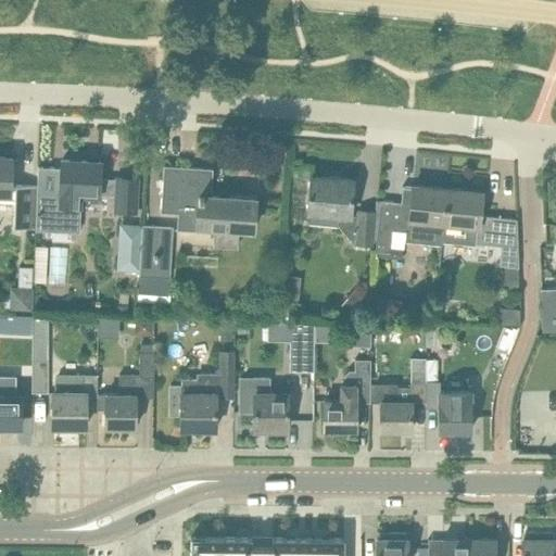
[(0,200),(17,201),(16,226),(35,227),(36,186),(15,185),(15,187),(11,187),(12,158),(0,156),(0,200)]
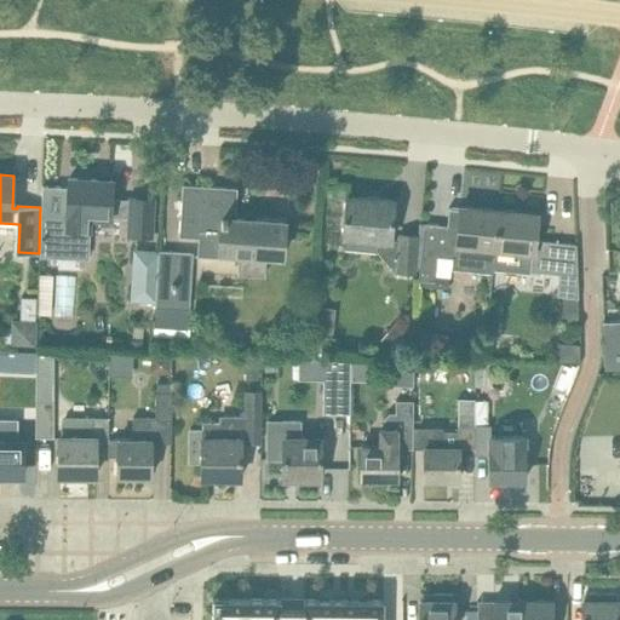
[(40,224),(39,253),(65,254),(86,254),(87,228),(87,216),(130,217),(128,234),(150,235),(151,223),(153,199),(131,197),(131,199),(112,199),(113,179),(69,178),(68,177),(68,187),(41,187),(41,207),(41,212),(40,224)]
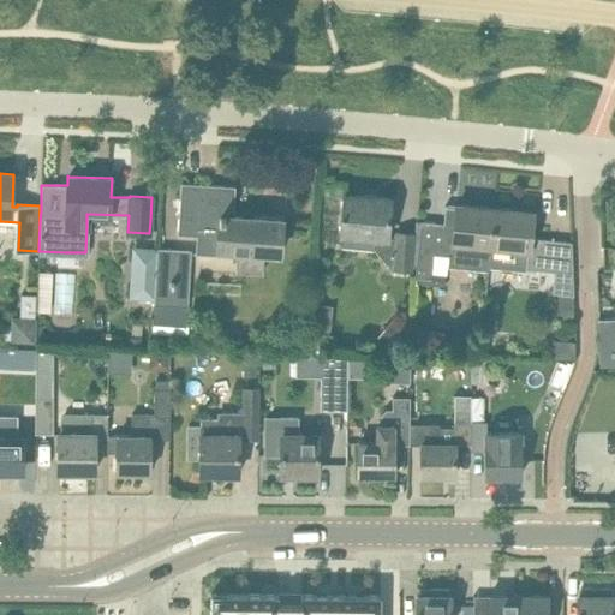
[(180,183),(177,232),(196,233),(195,255),(233,257),(234,250),(280,254),(282,220),(233,216),(236,186),(180,183)]
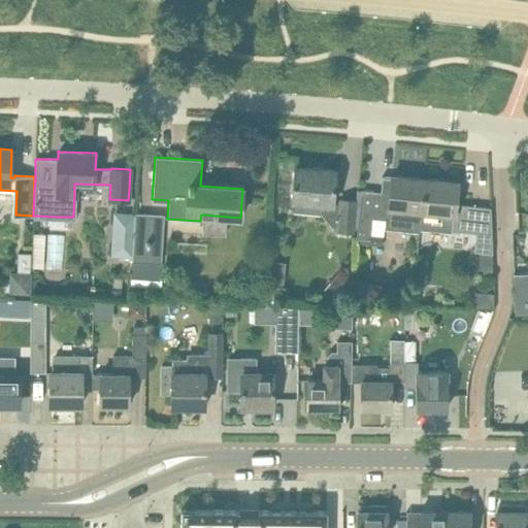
[(335,169),(295,167),(292,201),(321,203),(320,211),(331,226),(336,226),(336,230),(357,232),(357,200),(333,199),(335,169)]
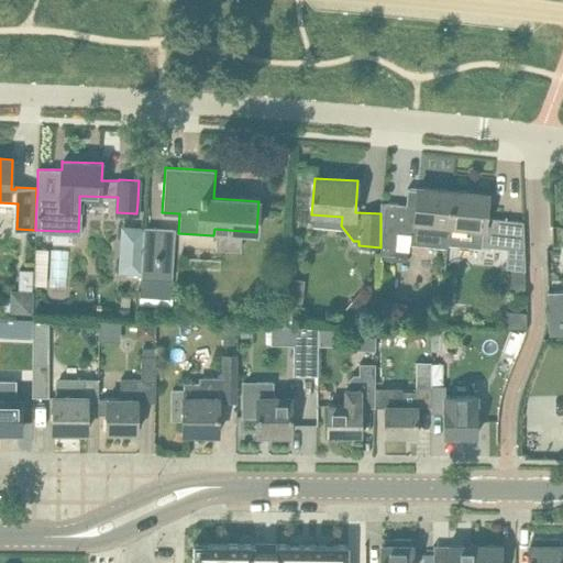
[(382,247),(381,254),(395,255),(397,232),(410,233),(410,244),(448,249),(448,242),(448,224),(451,190),(418,187),(409,187),(408,187),(407,198),(406,205),(385,202),(384,217),(382,247)]
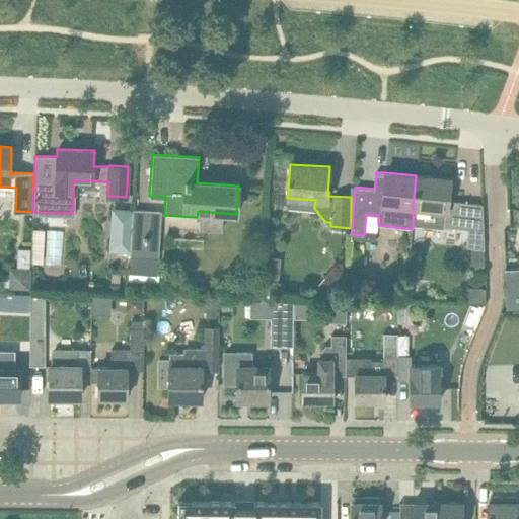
[(416,175),(413,207),(413,223),(443,226),(449,227),(467,229),(466,247),(484,249),(482,204),(447,201),(449,179),(416,175)]
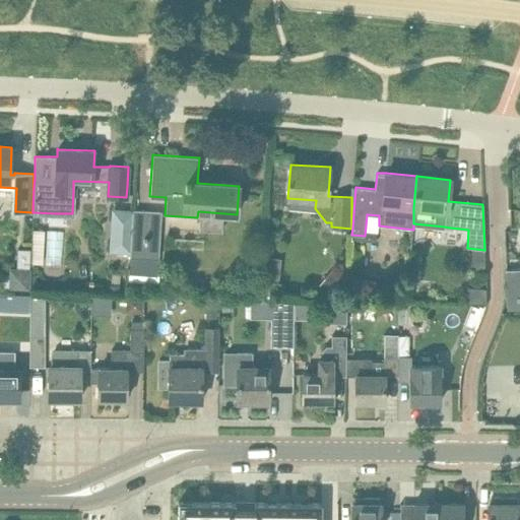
[(113,209),(111,251),(132,252),(134,210),(113,209)]
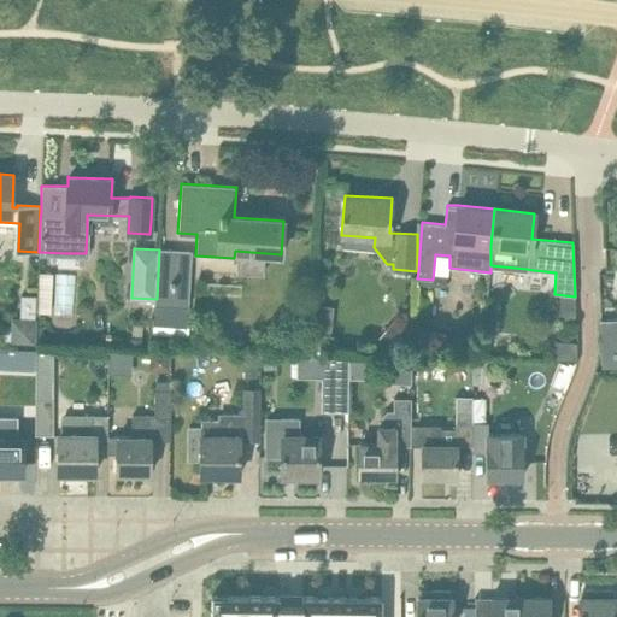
[(189,306),(192,250),(159,248),(159,250),(157,299),(157,304),(189,306)]
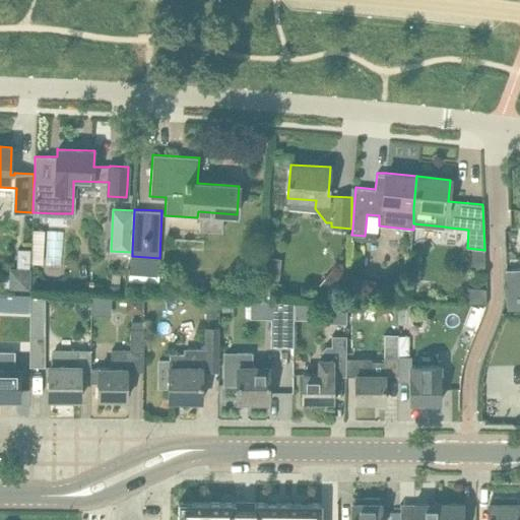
[(9,265),(8,285),(27,286),(29,250),(19,249),(18,266),(9,265)]
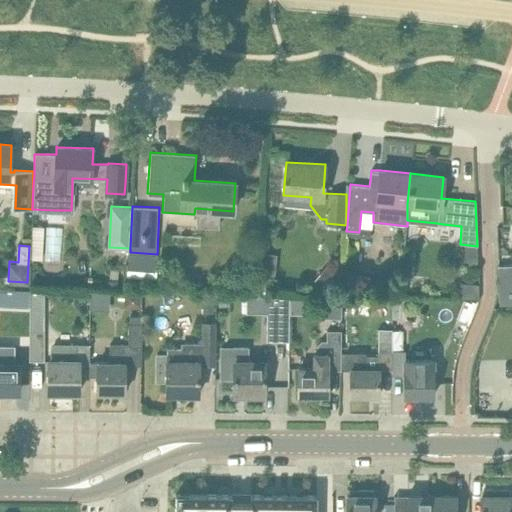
[(503,265),(497,266),(499,303),(511,302),(511,263),(503,264),(503,265)]
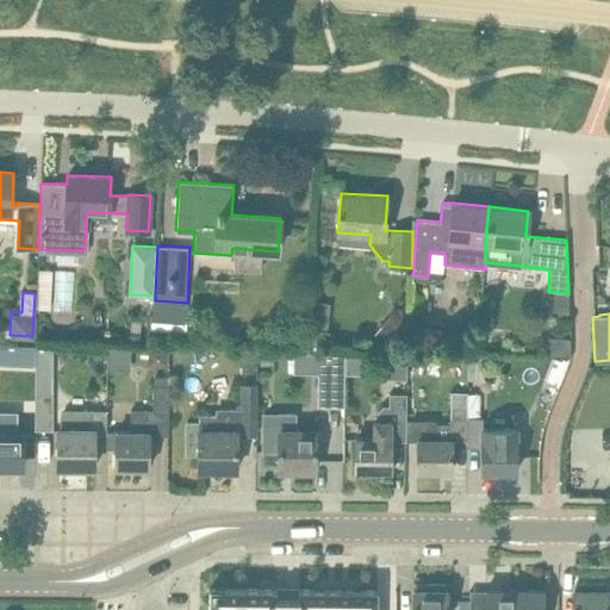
[(568,355),(572,340),(552,336),(549,353),(568,355)]
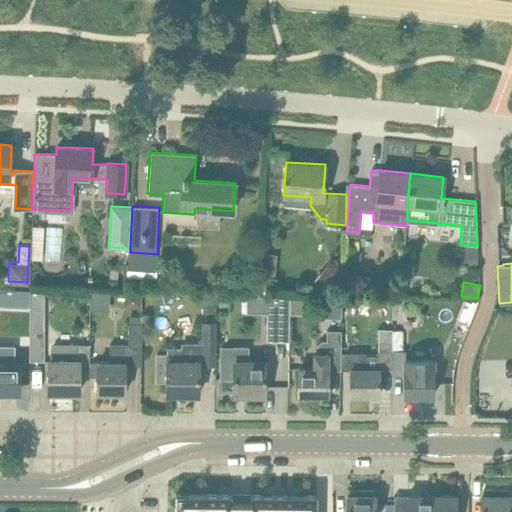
[(46,290),(29,289),(29,291),(29,360),(44,361),(46,290)]
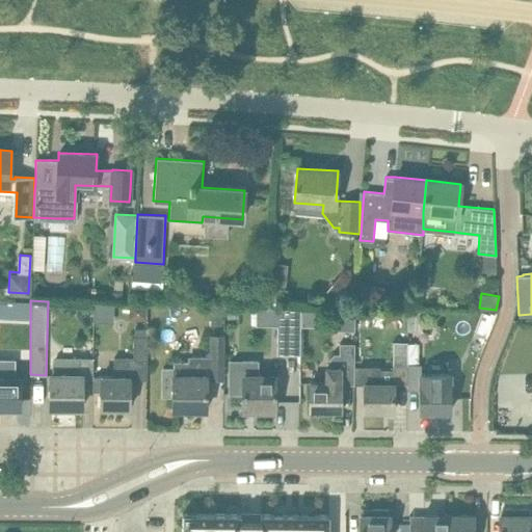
[(276,308),(276,354),(299,354),(299,344),(299,309),(276,308)]
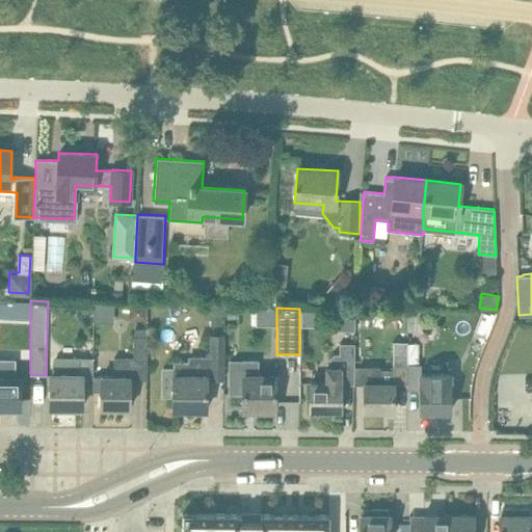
[(419,311),(407,311),(407,330),(418,330),(419,311)]
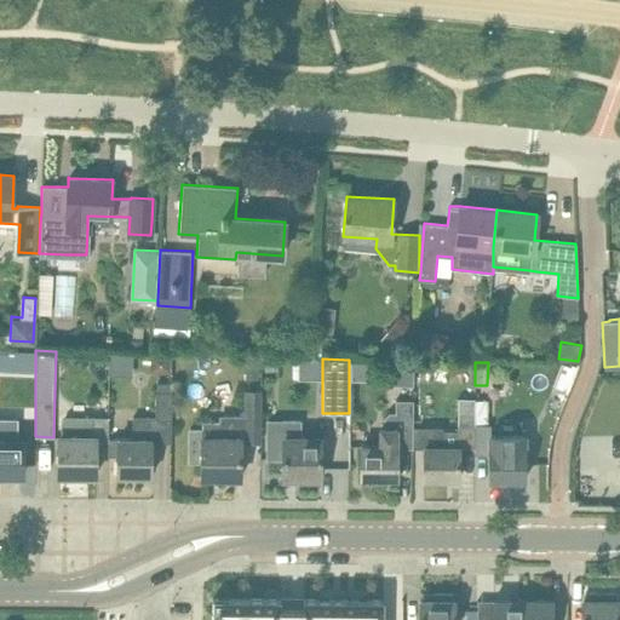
[(414,386),(414,365),(395,365),(394,386),(414,386)]
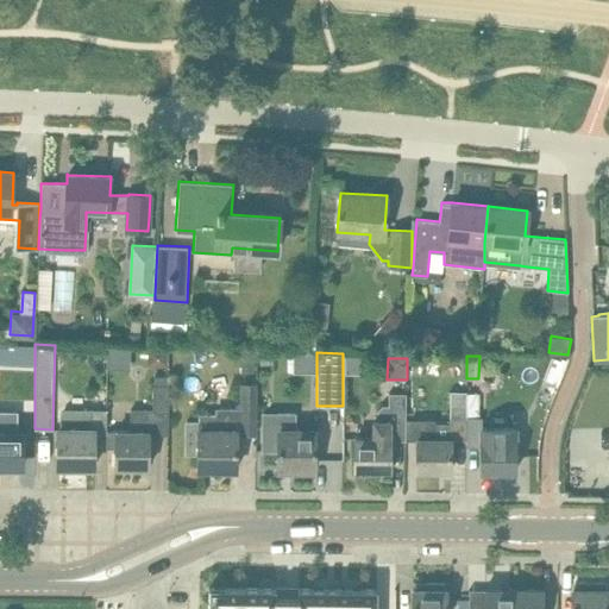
[(169,376),(155,376),(155,385),(169,385),(169,376)]
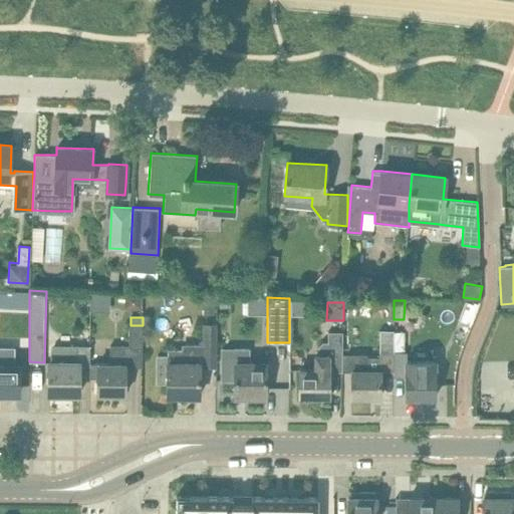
[(157,355),(157,382),(167,382),(167,395),(199,396),(200,364),(204,364),(204,356),(216,356),(217,324),(203,324),(203,343),(183,343),(183,349),(168,349),(168,356),(157,355)]
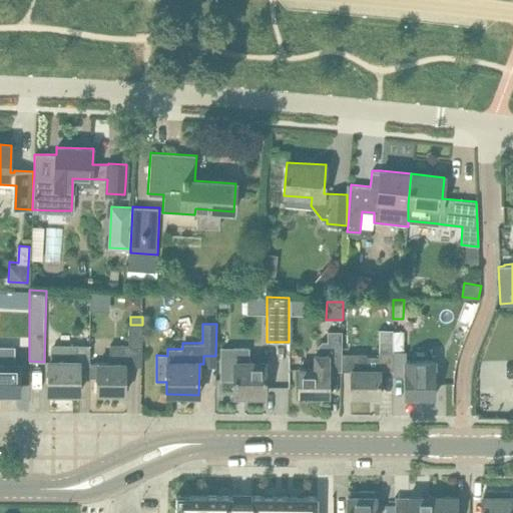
[(130,325),(129,325),(129,345),(142,345),(142,325),(130,325)]
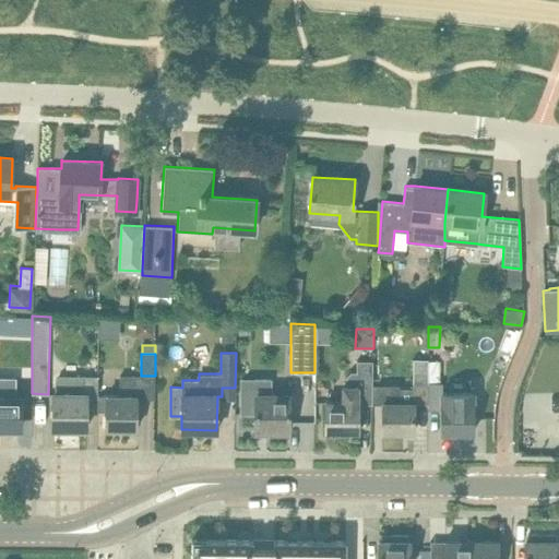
[(372,381),(370,381),(370,402),(383,403),(382,409),(382,431),(414,431),(414,403),(428,404),(428,371),(428,360),(428,359),(413,359),(413,371),(413,390),(400,389),(400,385),(372,384),(372,381)]
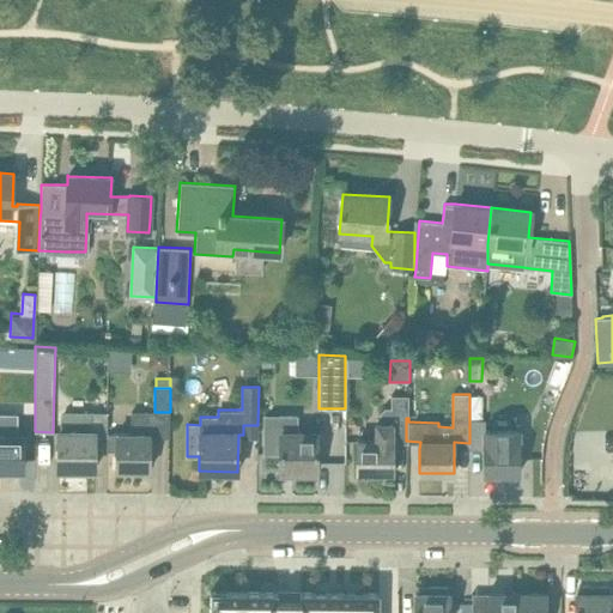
[(484,395),(469,395),(469,407),(469,443),(469,449),(484,449),(484,474),(519,474),(519,442),(519,431),(484,431),(484,420),(484,395)]
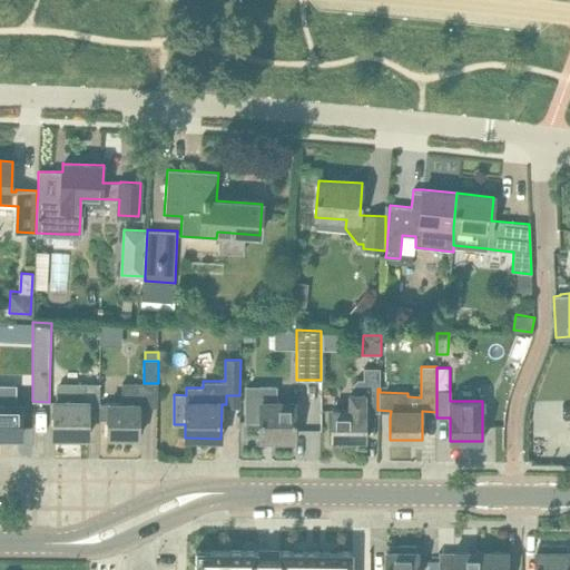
[(332,410),(332,439),(364,440),(365,410),(377,410),(377,389),(380,389),(380,369),(364,369),(364,380),(359,380),(354,383),(354,394),(349,394),(349,410),(332,410)]
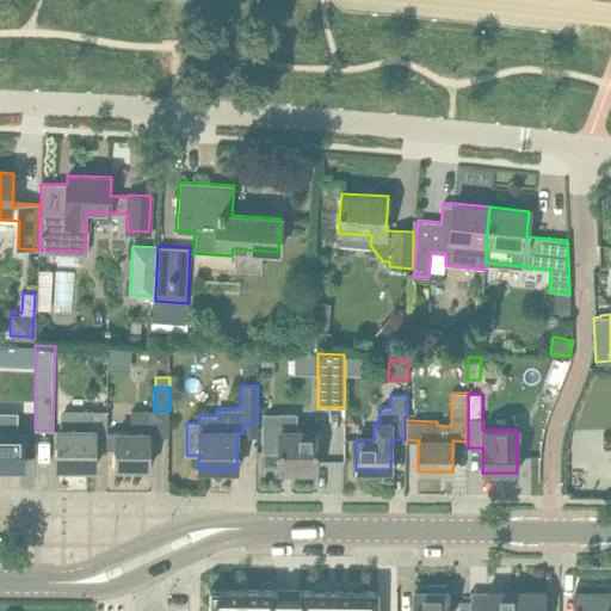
[(131,409),(131,429),(113,429),(113,432),(107,432),(107,449),(116,449),(116,469),(148,469),(148,409),(131,409)]
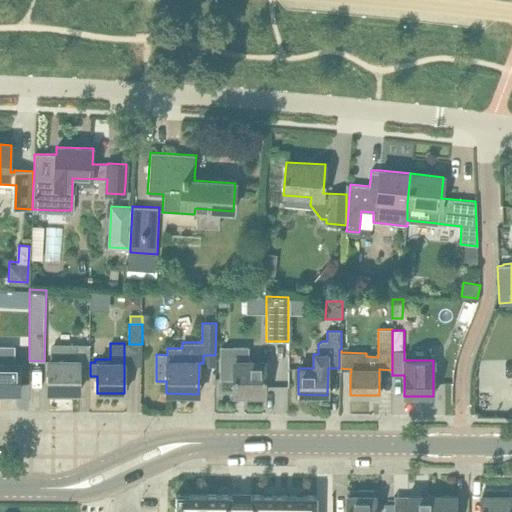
[(48,372),(48,392),(78,393),(79,373),(79,364),(79,360),(79,344),(55,344),(49,350),(49,360),(48,372)]
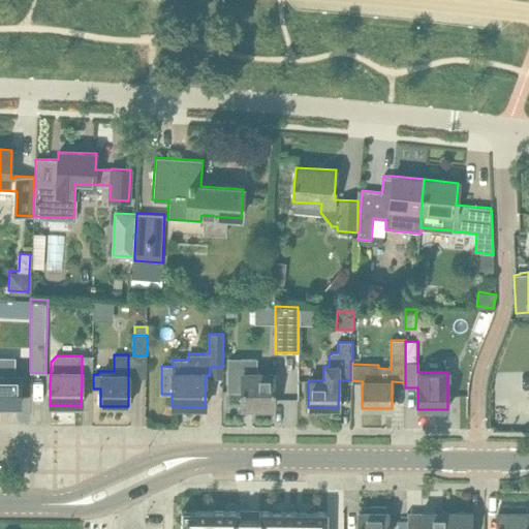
[(227,359),(227,391),(242,391),(242,407),(256,407),(256,411),(271,411),(271,407),(273,407),(273,374),(255,374),(255,359),(242,359),(227,359)]
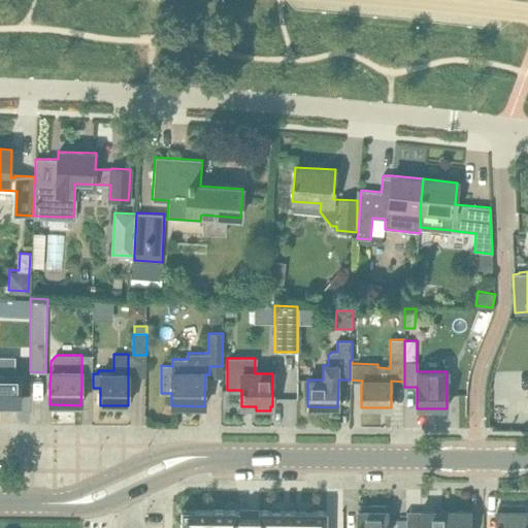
[(10,360),(0,360),(0,403),(20,404),(20,376),(10,376),(10,360)]
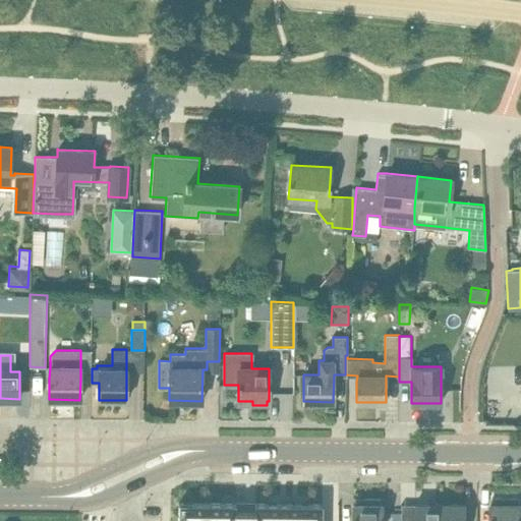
[(0,401),(0,415),(21,415),(21,400),(0,401)]
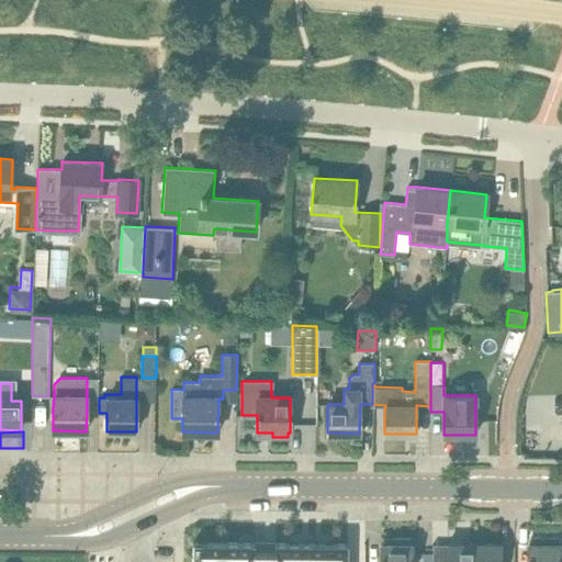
[(193,542),(192,561),(347,561),(348,544),(324,544),(193,542)]
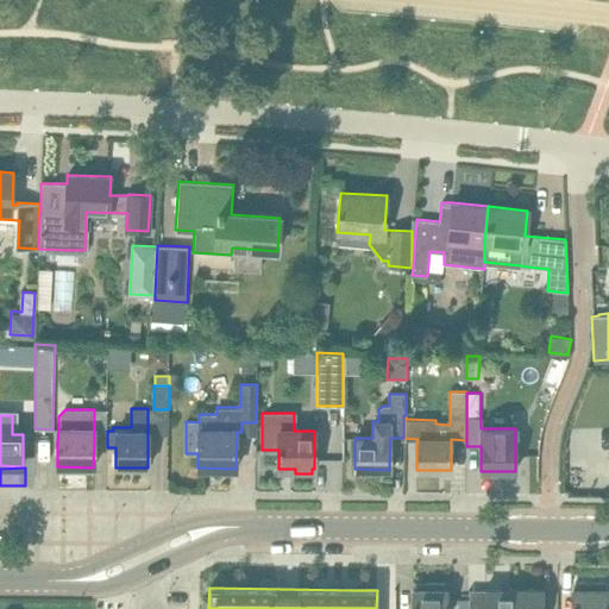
[(446,608),(446,589),(413,589),(412,608),(446,608)]
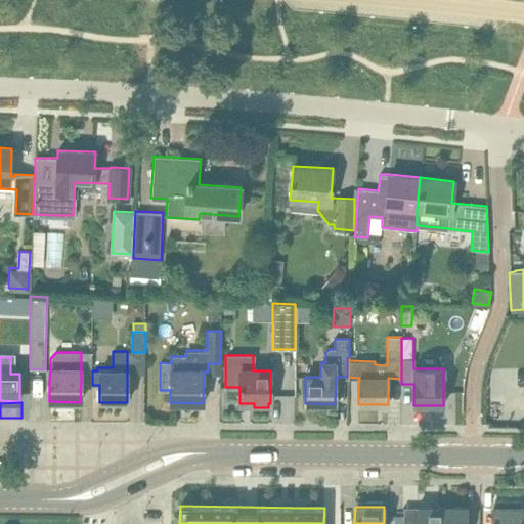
[(441,523),(442,508),(417,508),(416,523),(441,523)]
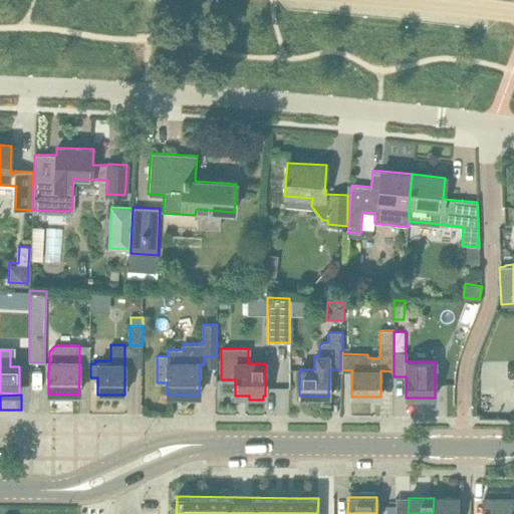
[(434,498),(433,513),(458,513),(458,498),(434,498)]
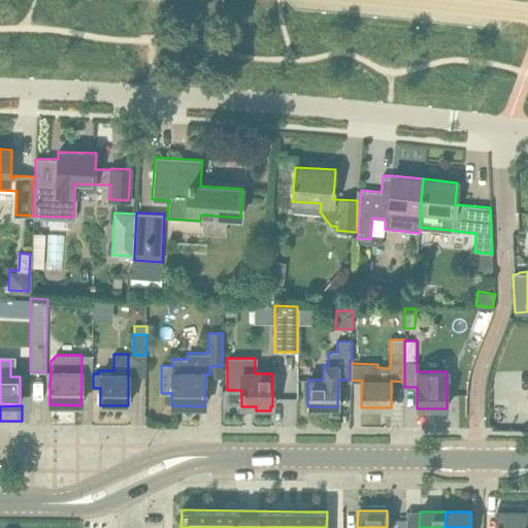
[(495,512),(495,527),(525,527),(526,512),(495,512)]
